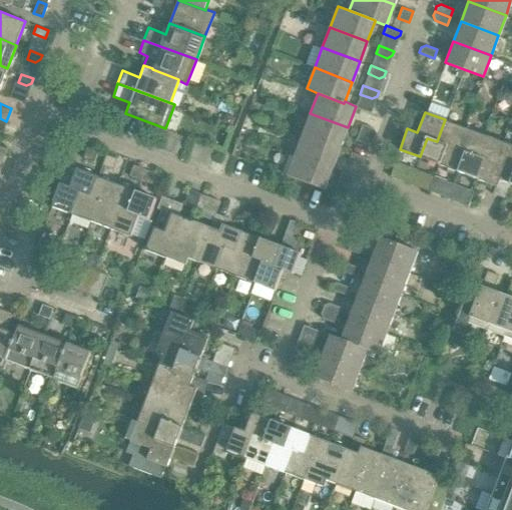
[(340,147),(348,127),(310,113),(303,133),(340,147)]
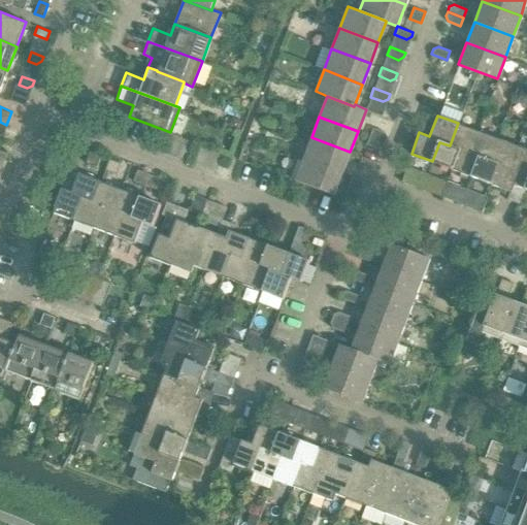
[(468,153),(478,130),(458,123),(450,145),(439,142),(432,161),(452,169),(459,150),(468,153)]
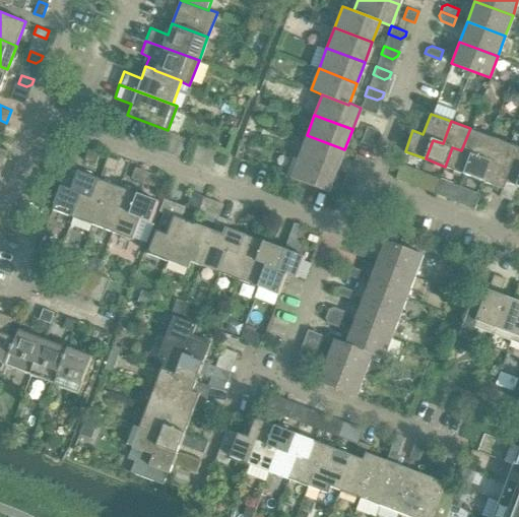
[(381,134),(378,129),(367,125),(364,133),(379,138),(381,134)]
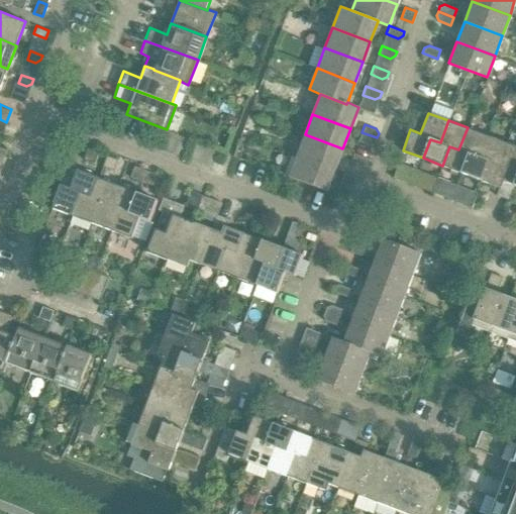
[(479,158),(487,135),(468,127),(458,149),(449,146),(442,166),(461,173),(470,153),(479,158)]
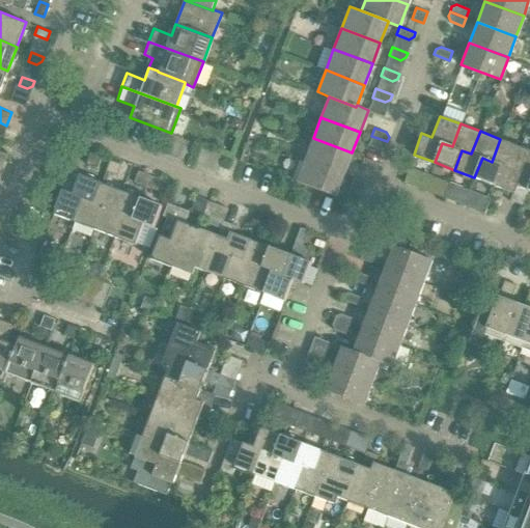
[(386,146),(387,141),(371,136),(368,144),(381,148),(386,146)]
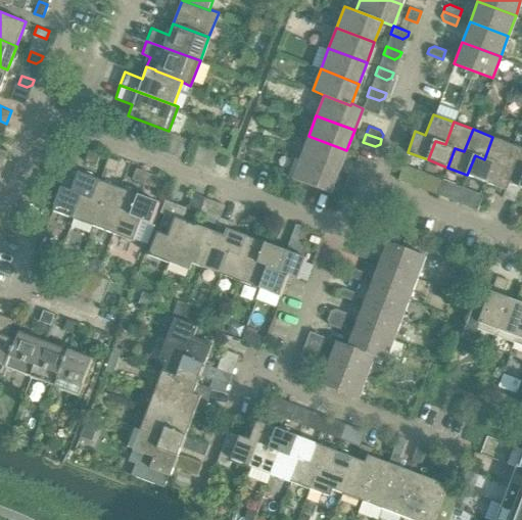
[(339,171),(346,150),(309,136),(300,156),(339,171)]
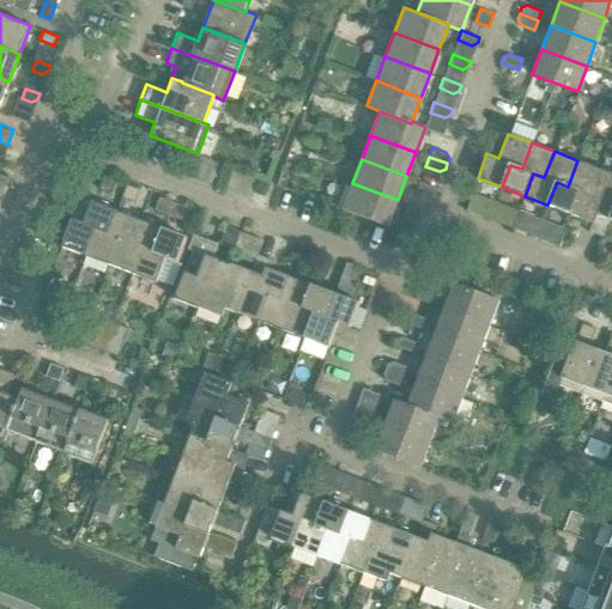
[(591,195),(600,169),(577,160),(568,187),(557,182),(547,205),(570,213),(579,190),(591,195)]
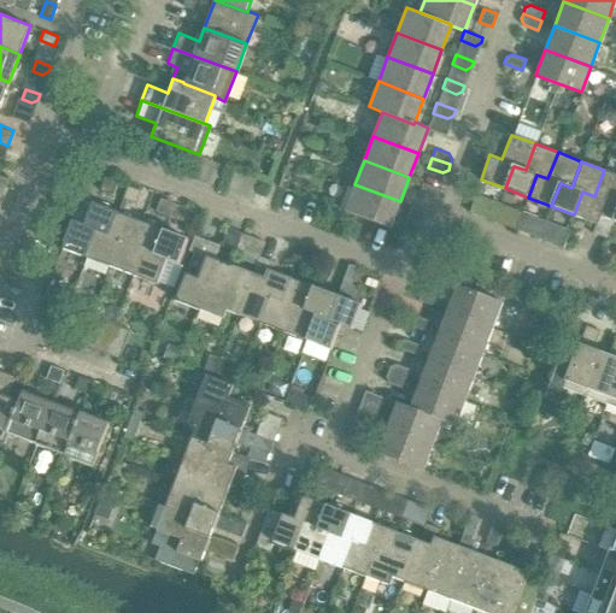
[(612,219),(615,208),(615,174),(604,170),(594,196),(582,192),(574,214),(596,223),(592,231),(606,237),(614,219),(612,219)]
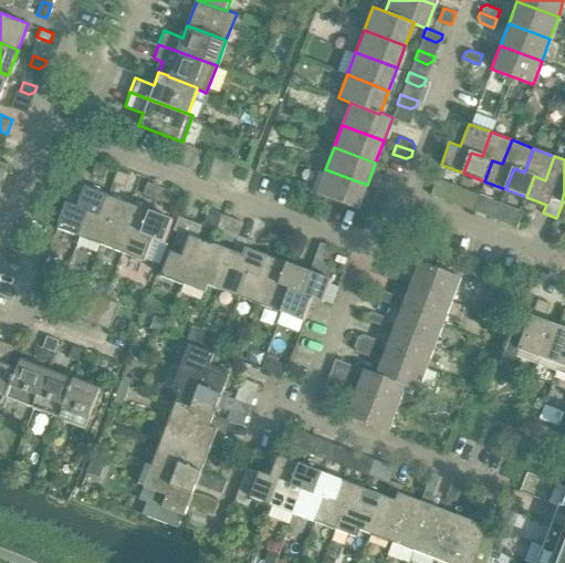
[(103,178),(107,166),(95,162),(91,173),(103,178)]
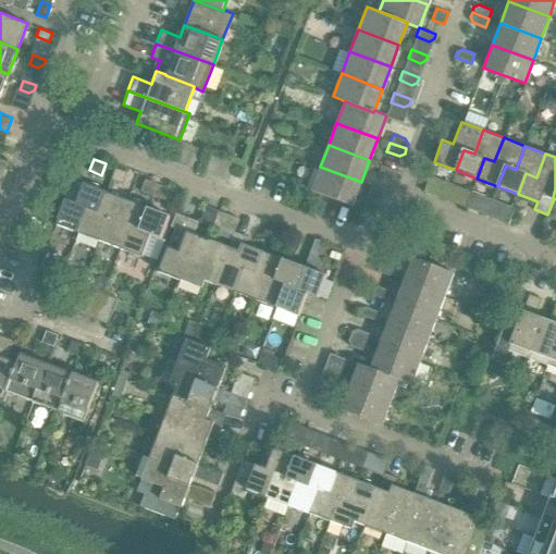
[(396,175),(398,170),(382,164),(378,173),(391,179),(396,175)]
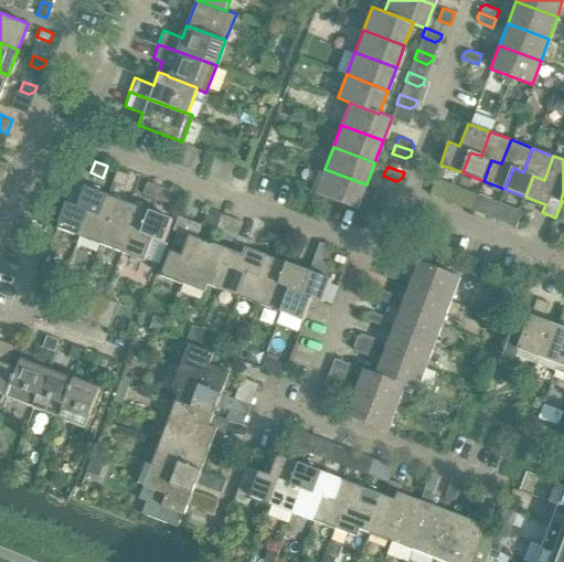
[(124,186),(128,173),(116,169),(112,181),(124,186)]
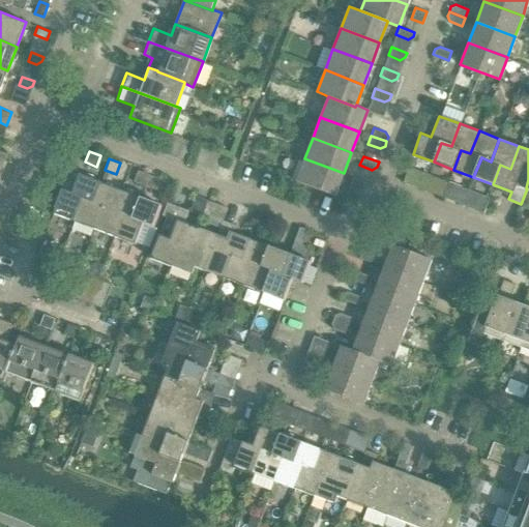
[(335,195),(344,173),(304,158),(296,180),(335,195)]
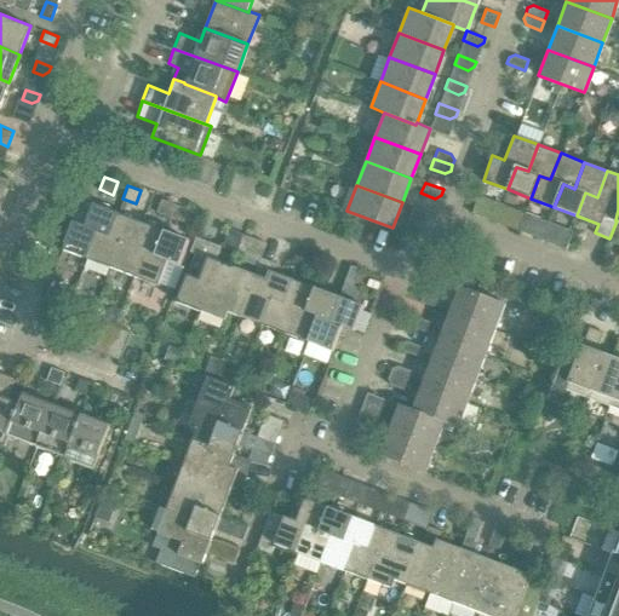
[(170,216),(175,202),(161,197),(156,211),(170,216)]
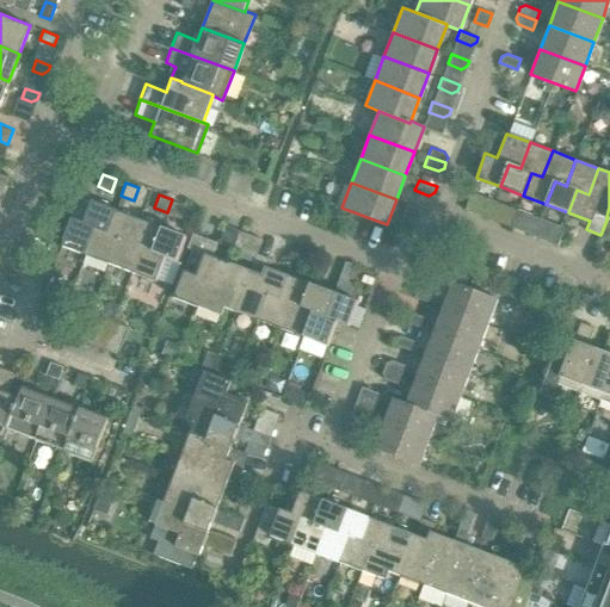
[(488,218),(495,199),(486,196),(480,210),(482,216),(488,218)]
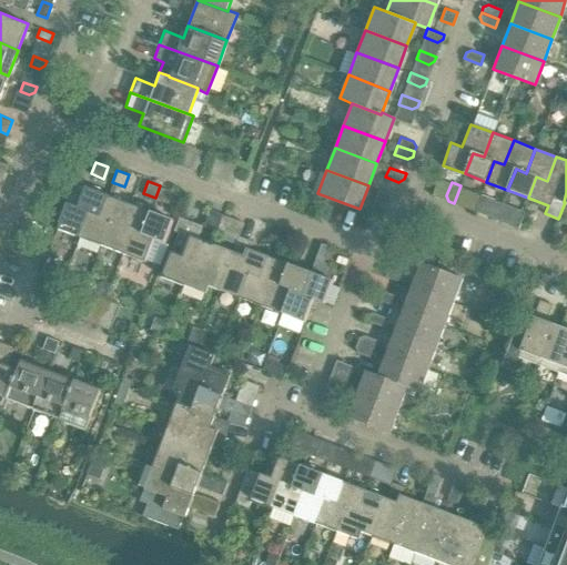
[(166,202),(171,190),(160,185),(155,198),(166,202)]
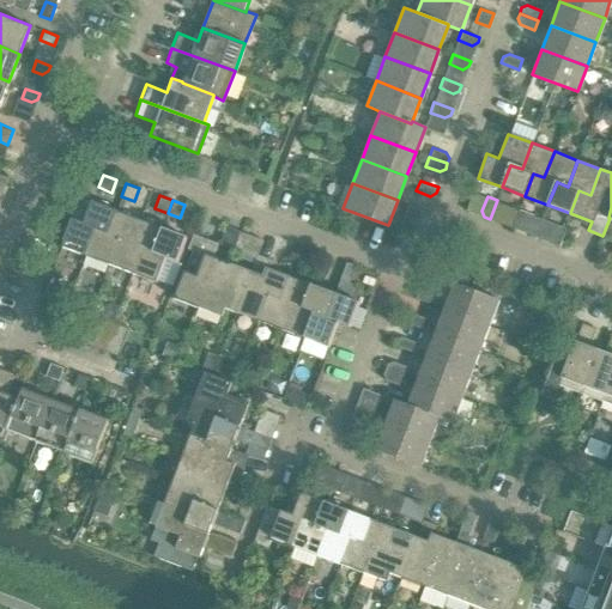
[(86,255),(96,229),(108,233),(116,209),(92,201),(84,223),(72,218),(61,245),(86,255)]
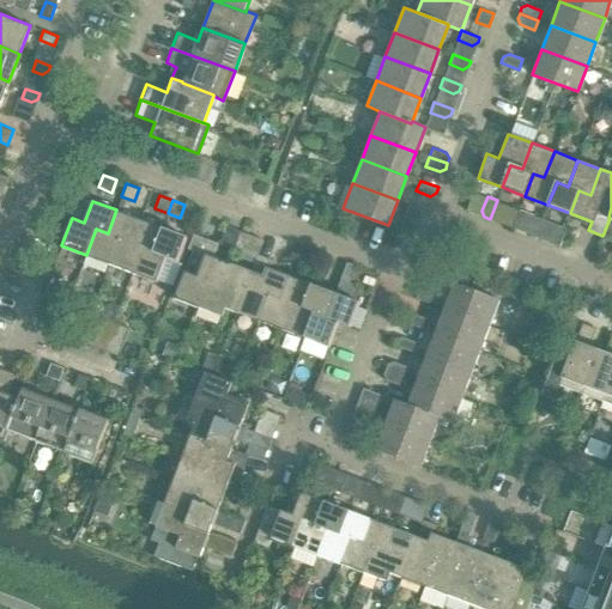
[(416,221),(420,208),(407,203),(403,217),(416,221)]
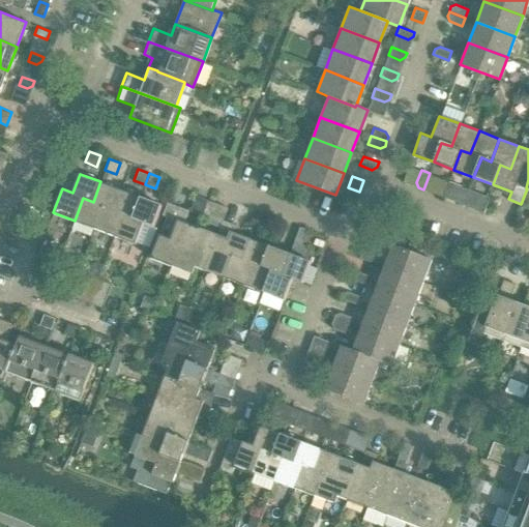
[(443,197),(449,181),(441,177),(436,189),(439,195),(443,197)]
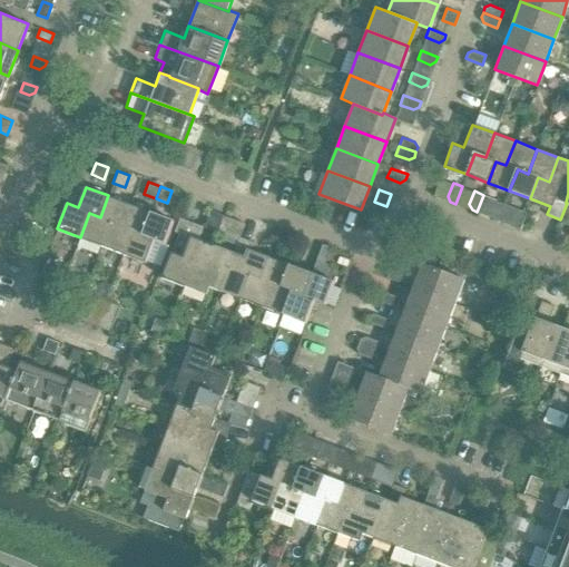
[(101,245),(110,221),(121,225),(129,204),(108,195),(100,217),(89,213),(80,237),(101,245)]
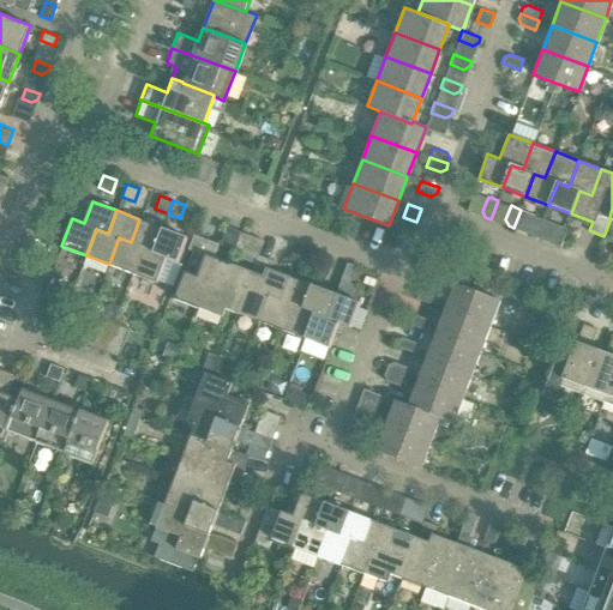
[(536,236),(544,218),(534,215),(528,228),(532,234),(536,236)]
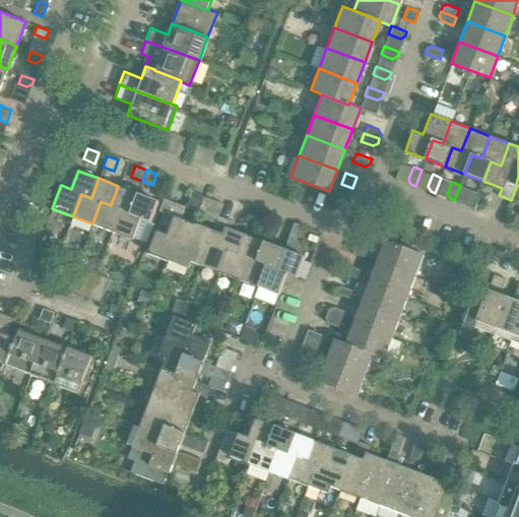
[(130,212),(137,193),(118,186),(111,205),(101,201),(92,223),(112,231),(120,209),(130,212)]
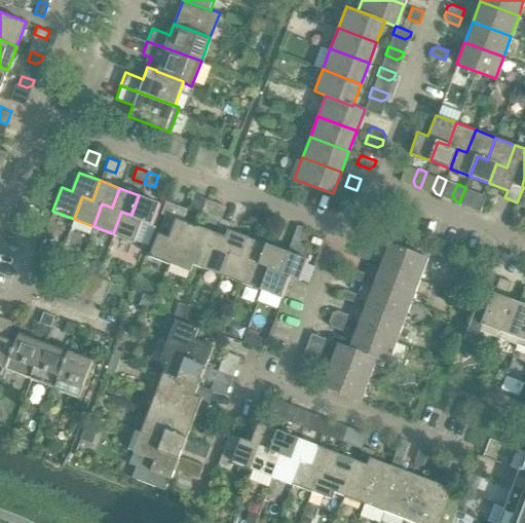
[(479,210),(485,194),(477,191),(473,202),(475,209),(479,210)]
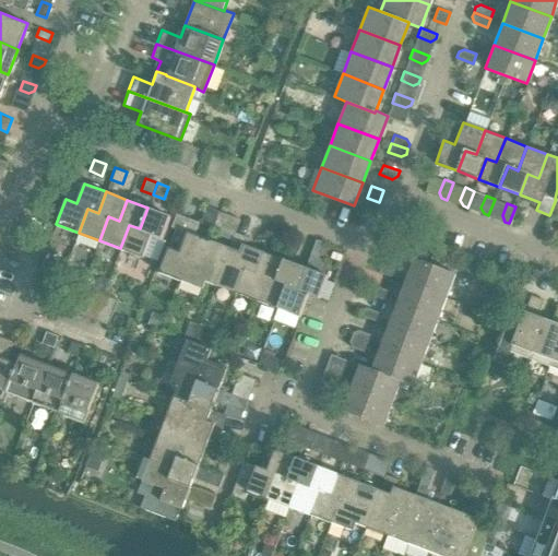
[(206,204),(201,217),(204,224),(212,226),(218,210),(217,210),(206,204)]
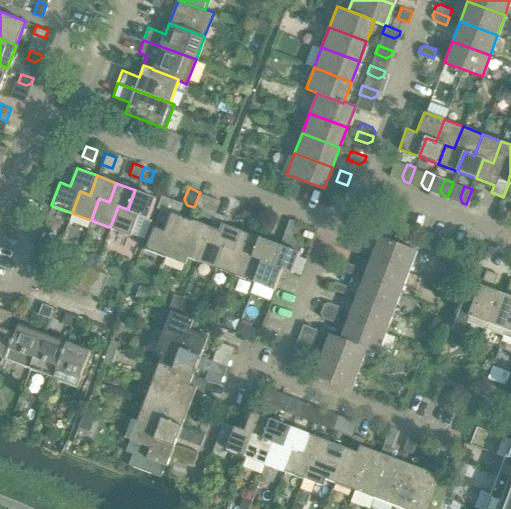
[(130,235),(138,214),(148,218),(155,198),(135,190),(128,209),(118,206),(110,227),(130,235)]
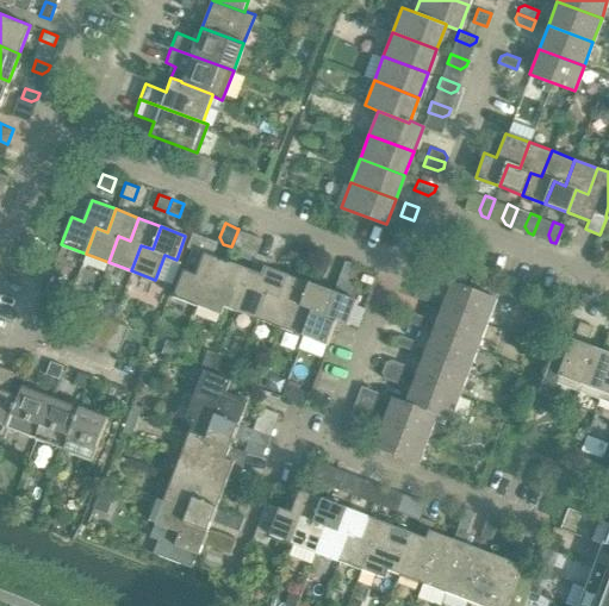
[(242,250),(247,237),(244,231),(238,229),(231,247),(242,250)]
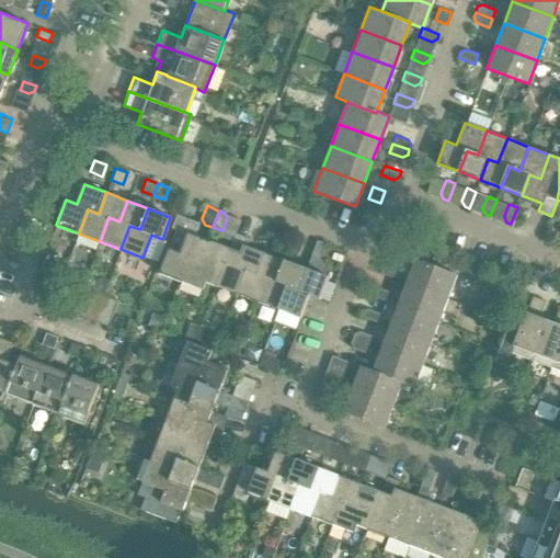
[(201,260),(208,239),(194,235),(200,221),(176,214),(171,227),(175,228),(159,272),(181,281),(191,255),(201,260)]
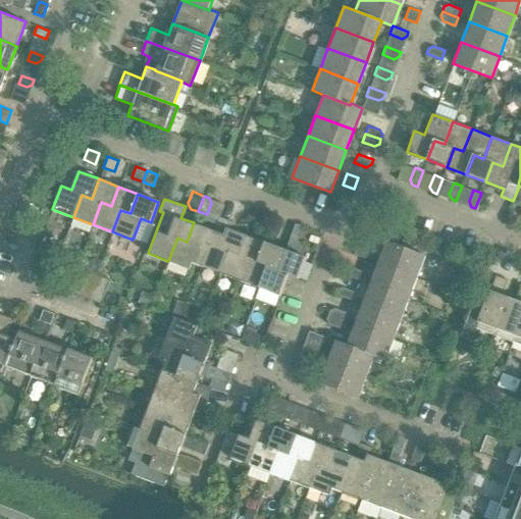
[(258,226),(263,214),(260,209),(256,207),(250,223),(258,226)]
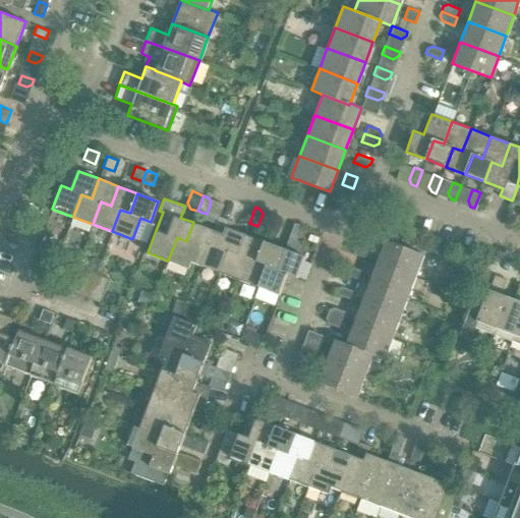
[(237,254),(245,234),(228,227),(231,220),(218,215),(213,229),(214,230),(200,265),(220,272),(228,251),(237,254)]
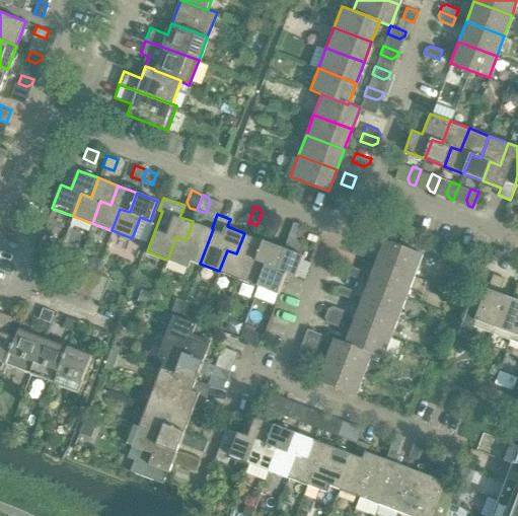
[(276,232),(281,220),(278,215),(274,214),(268,229),(276,232)]
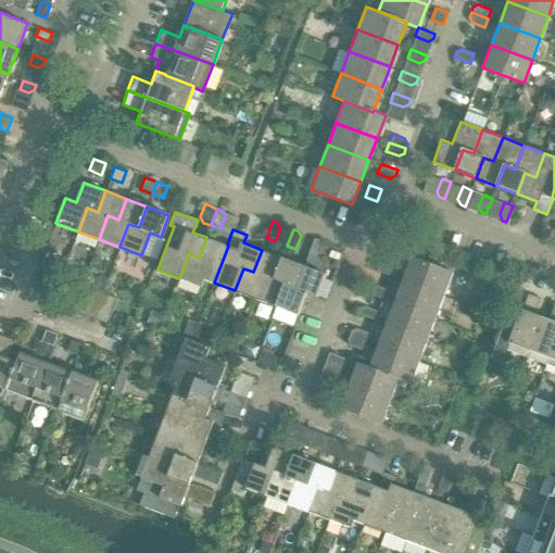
[(228,246),(227,244),(206,237),(199,258),(189,253),(179,278),(201,286),(204,279),(214,283),(228,246)]
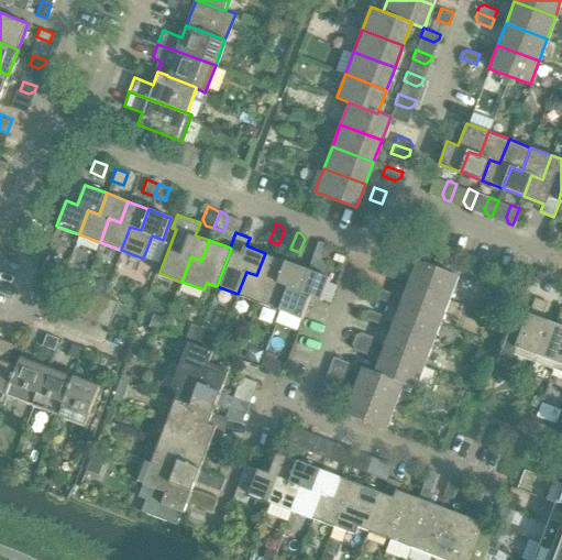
[(321,260),(326,248),(323,242),(318,240),(311,256),(312,256),(321,260)]
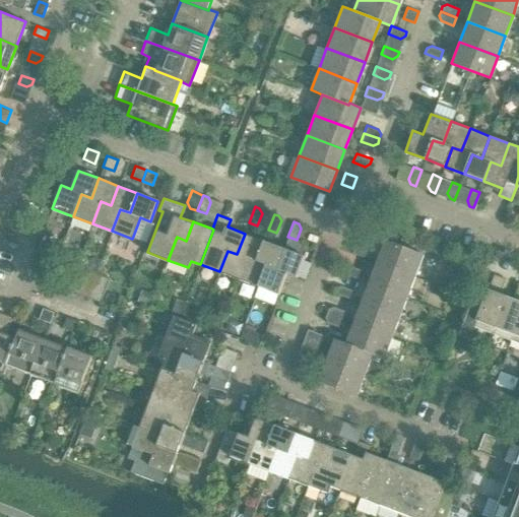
[(256,261),(264,241),(245,234),(237,254),(228,251),(219,271),(239,278),(247,258),(256,261)]
